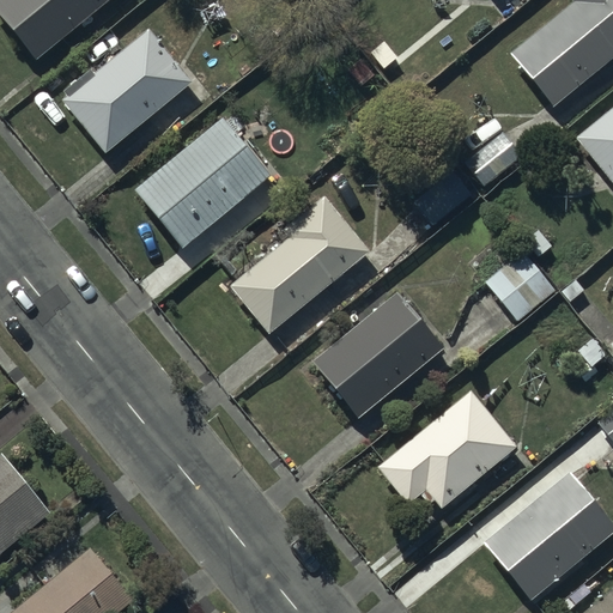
[(109,0),(0,0),(0,18),(35,61),(109,0)]
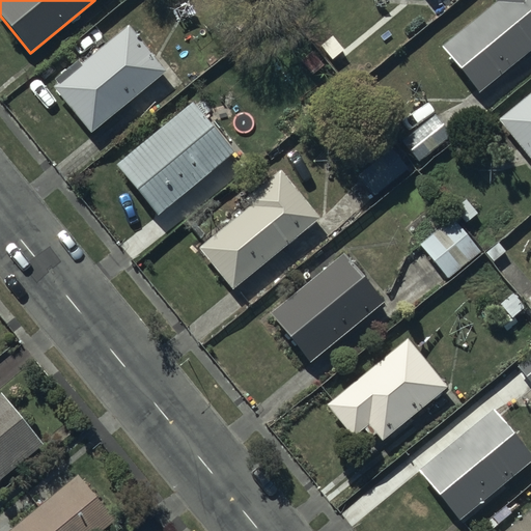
[(479,92),(530,49),(530,0),(494,0),(496,2),(441,47),(479,92)]
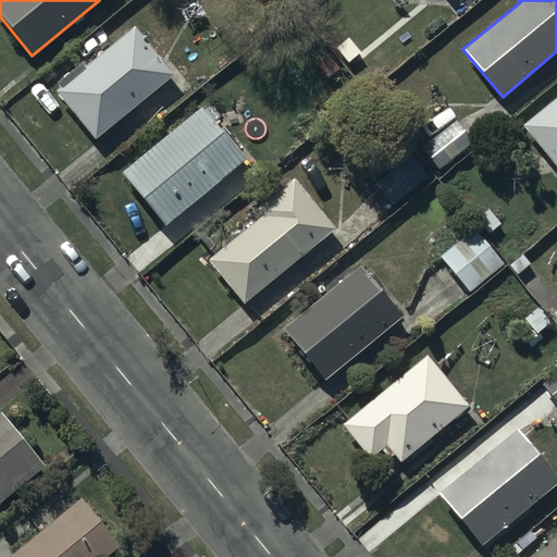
[(95,140),(173,75),(133,28),(86,66),(84,64),(71,74),(76,79),(57,96),(95,140)]
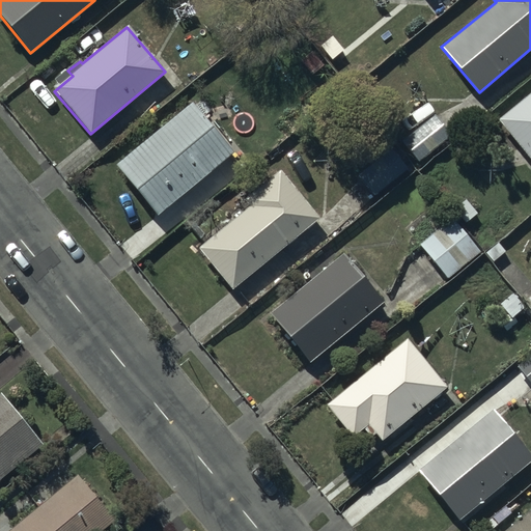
[(530,96),(498,123),(530,164),(530,96)]
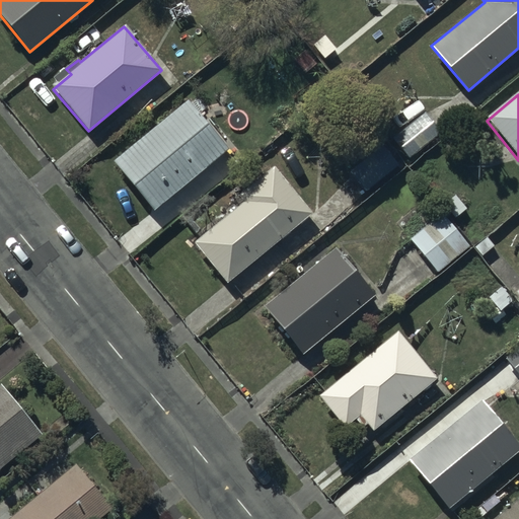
[(188,98),(112,160),(153,211),(229,149),(188,98)]
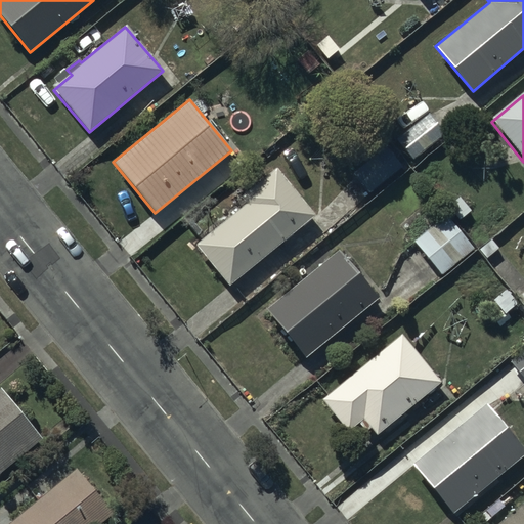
[(445,136),(429,115),(397,138),(413,160),(445,136)]
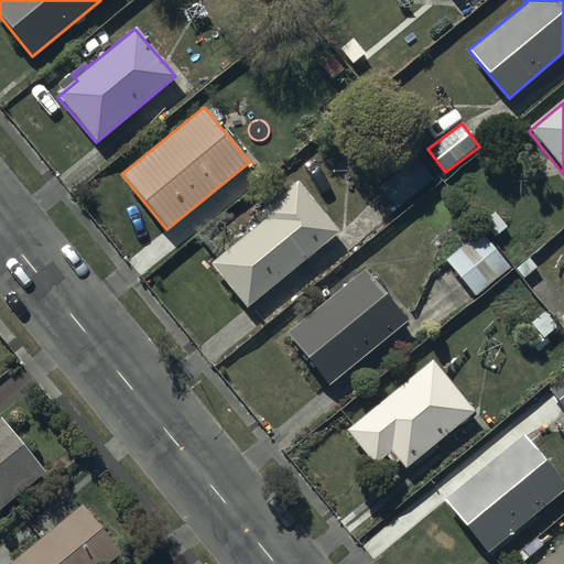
[(415,158),(378,187),(398,210),(434,181),(415,158)]
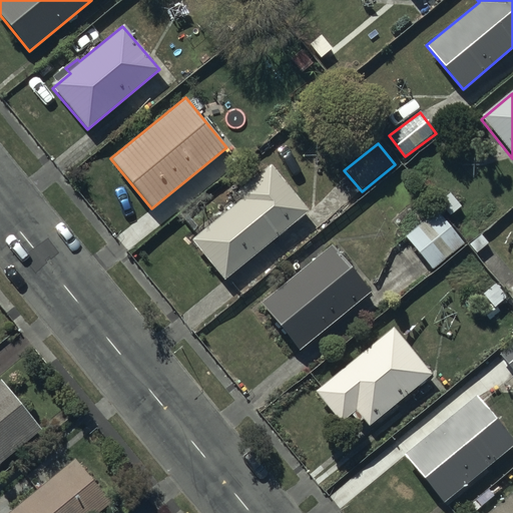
[(240,200),(191,240),(224,281),(308,212),(270,165),(234,193),(240,200)]
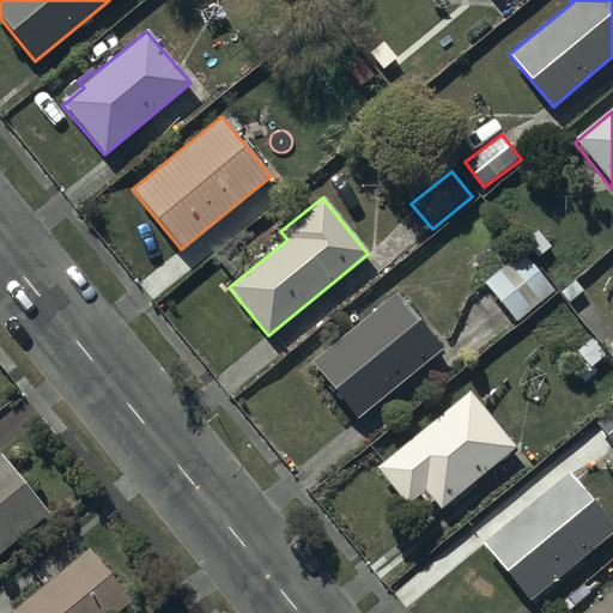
[(527,252),(483,285),(515,325),(558,291),(527,252)]
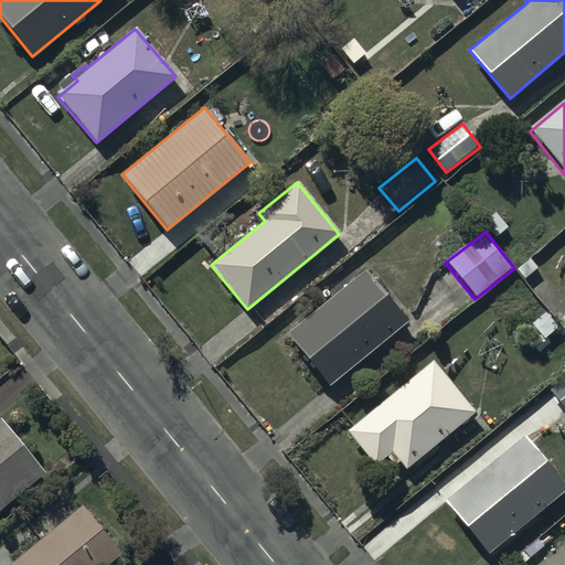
[(365,273),(285,338),(327,390),(407,324),(365,273)]
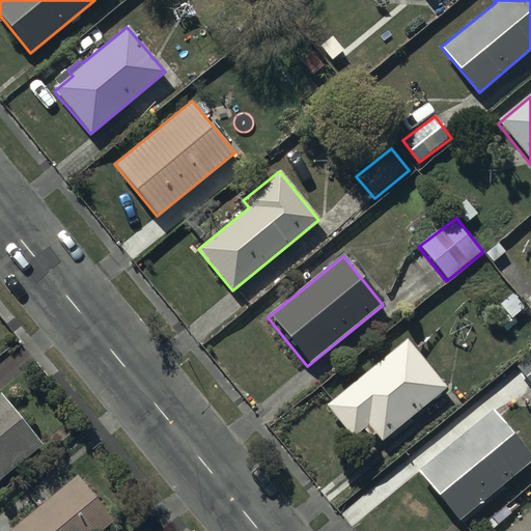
[(408,341),(326,407),(351,438),(362,428),(370,439),(374,435),(381,443),(446,390),(408,341)]
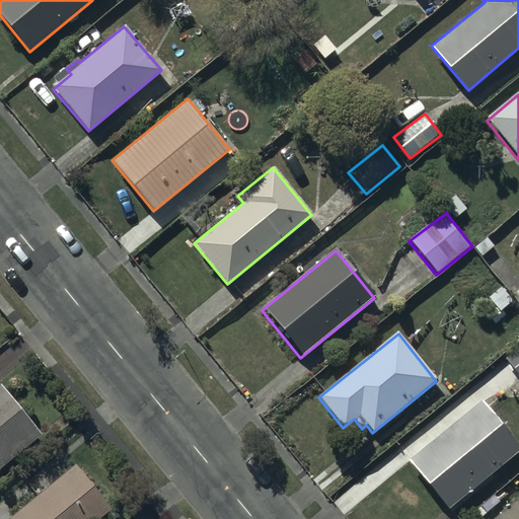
[(518,349),(507,359),(518,372),(518,349)]
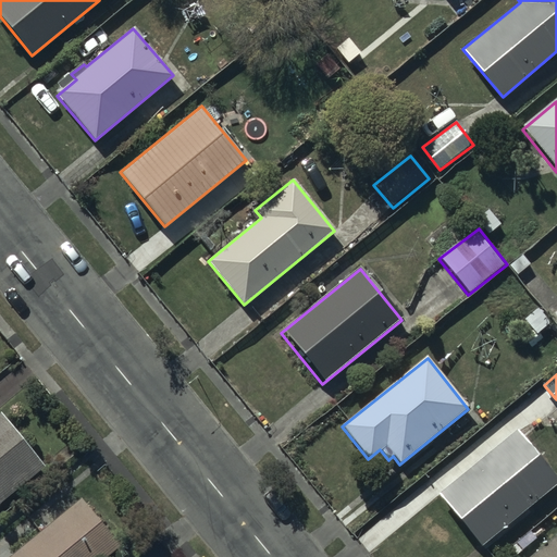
[(1,418),(0,418),(0,505),(45,470),(1,418)]
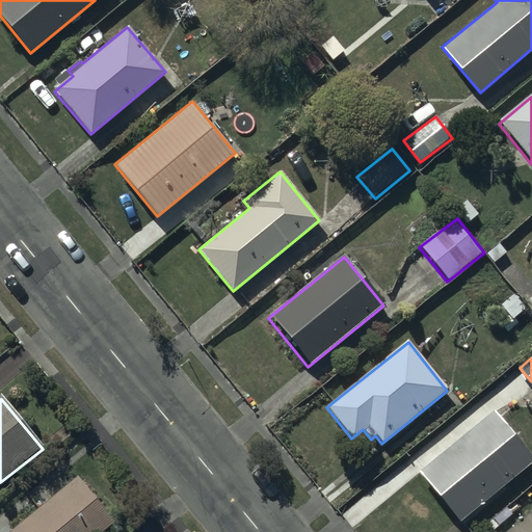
[(531,461),(493,414),(418,476),(458,525),(531,463),(531,461)]
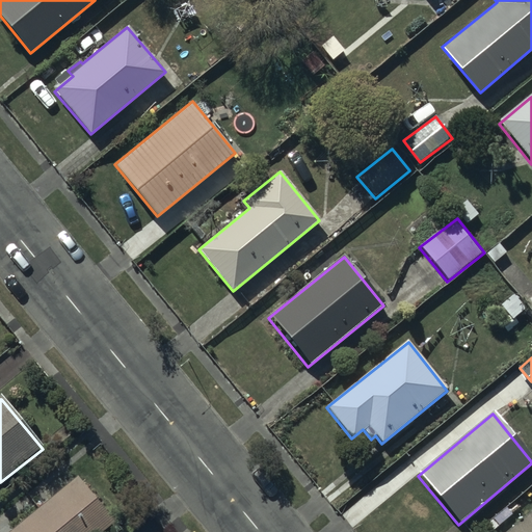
[(74,483),(9,531),(109,531),(116,527),(74,483)]
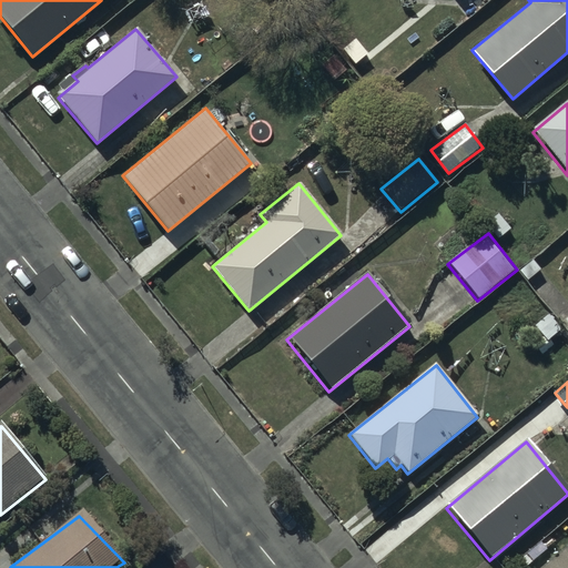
[(567,567),(567,548),(545,567),(567,567)]
